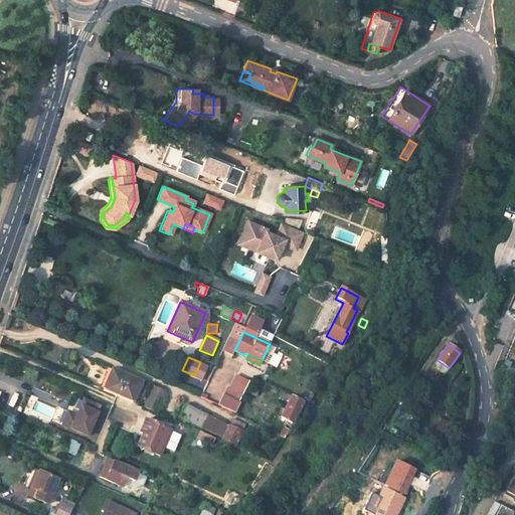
[(441,377),(448,368),(438,361),(431,369),(441,377)]
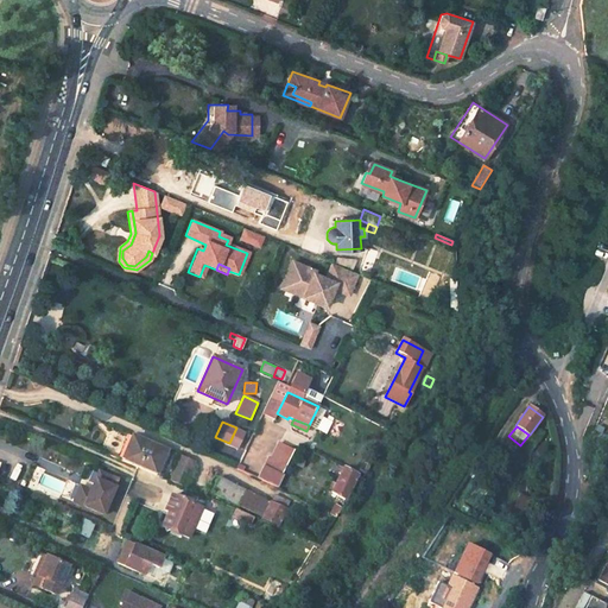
[(236,428),(229,443),(240,448),(247,432),(236,428)]
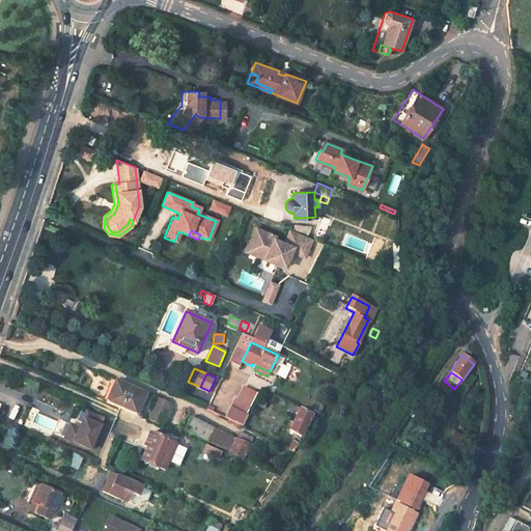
[(136,415),(146,393),(115,381),(106,402),(136,415)]
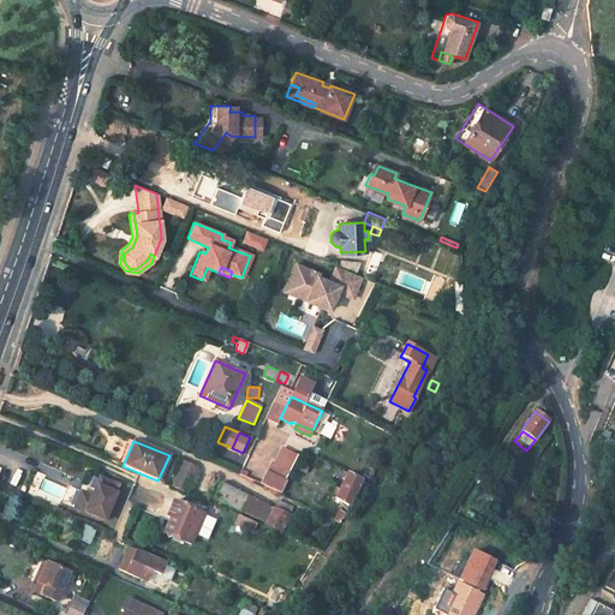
[(292,465),(298,453),(288,448),(282,460),(280,459),(274,472),(285,477),(290,465),(292,465)]
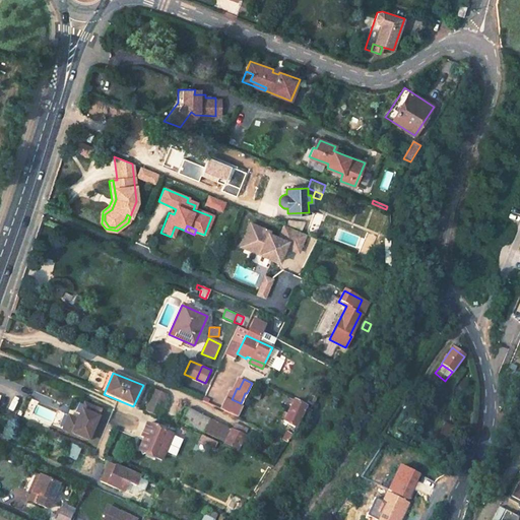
[(143,385),(133,406),(146,412),(155,390),(143,385)]
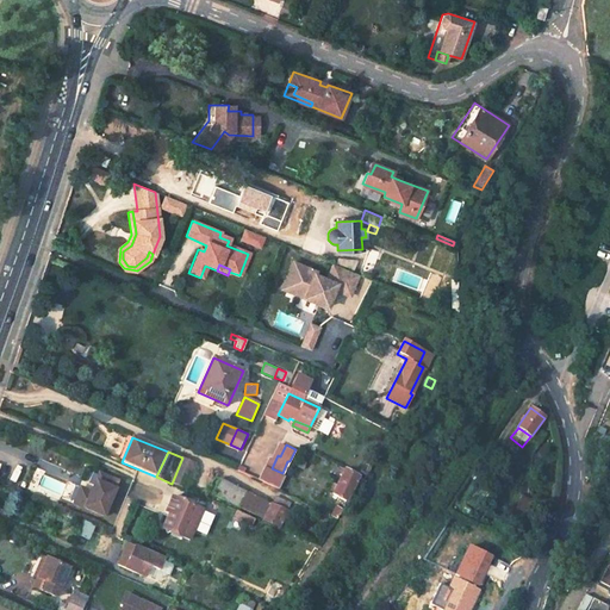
[(272,468),(278,455),(273,453),(267,466),(272,468)]
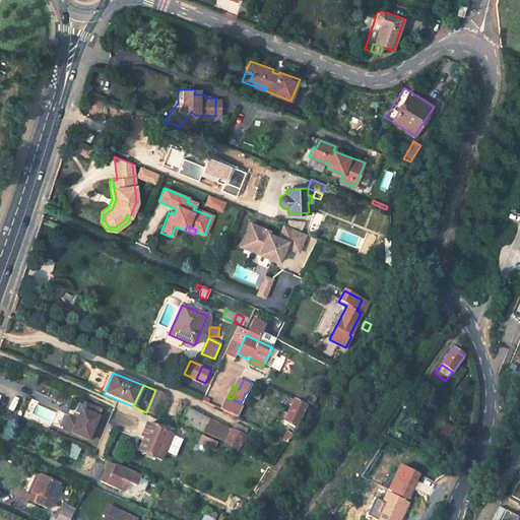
[(155,390),(146,412),(156,416),(167,395),(155,390)]
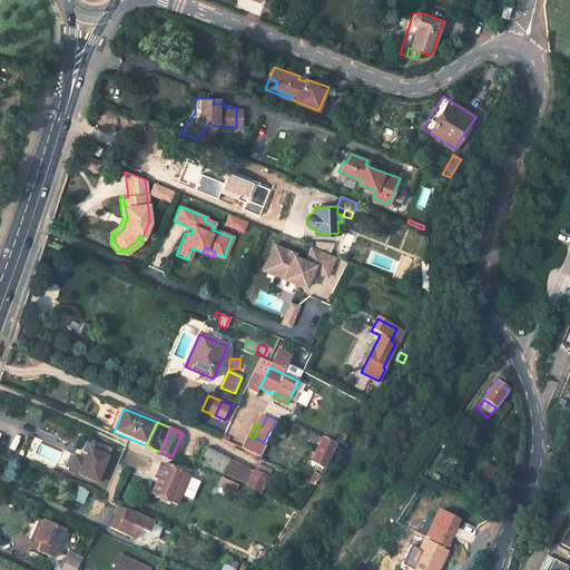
[(323,468),(334,445),(321,439),(314,452),(311,459),(311,461),(323,468)]
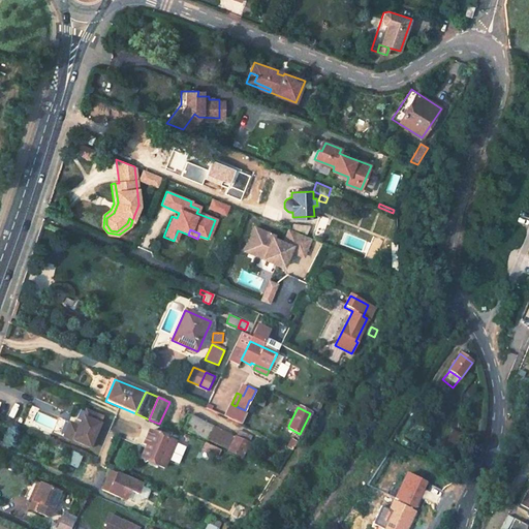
[(103,418),(87,411),(80,428),(74,425),(68,438),(91,448),(103,418)]
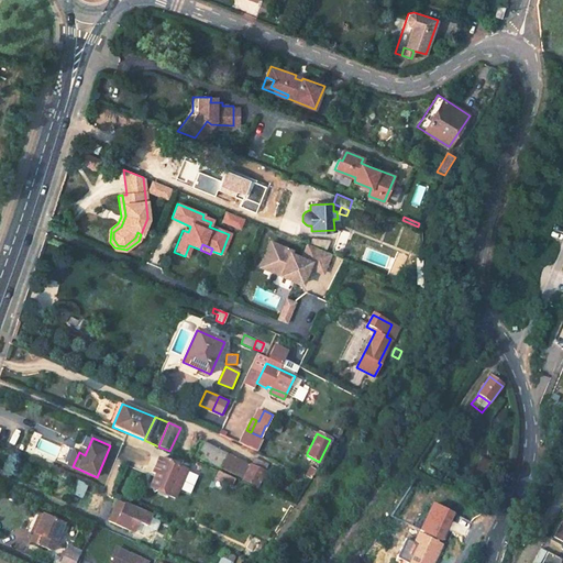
[(220,467),(227,453),(202,442),(195,456),(220,467)]
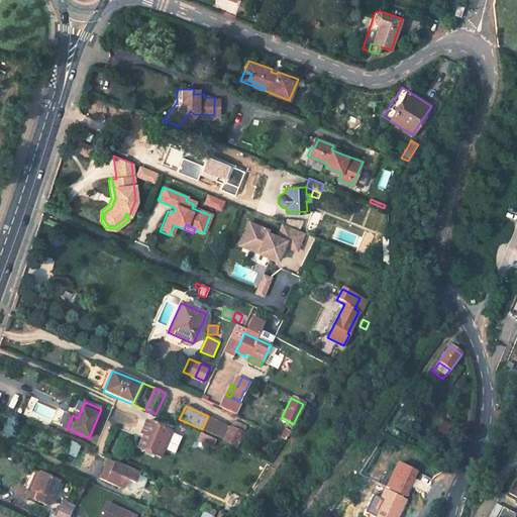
[(73,415),(69,414),(63,427),(67,428),(73,415)]
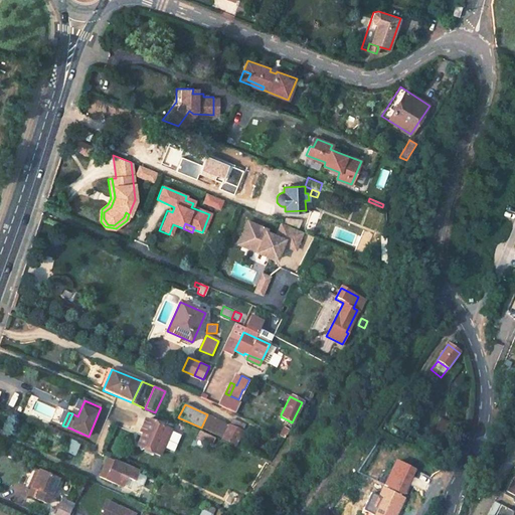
[(222,439),(229,425),(207,414),(201,427),(222,439)]
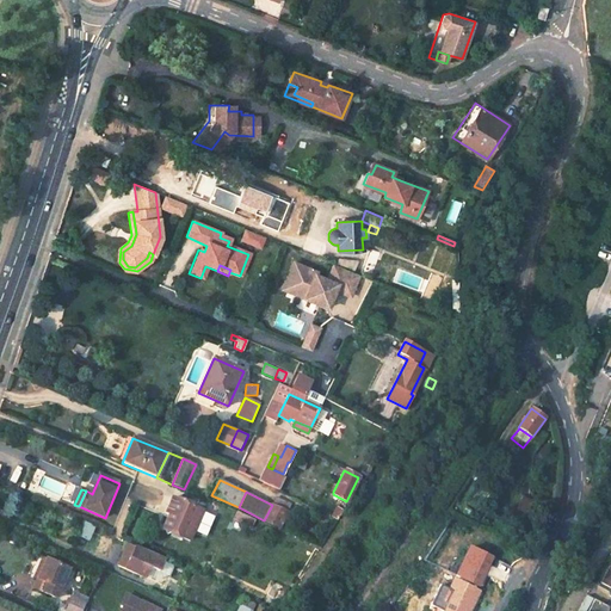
[(279,528),(291,504),(276,497),(272,505),(264,520),(279,528)]
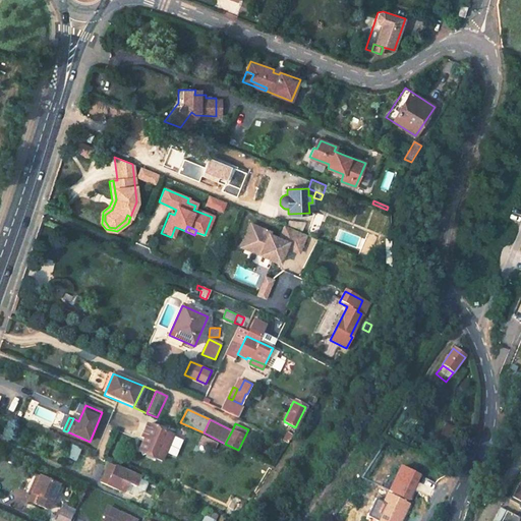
[(162,459),(172,436),(149,425),(139,447),(142,454),(146,452),(162,459)]
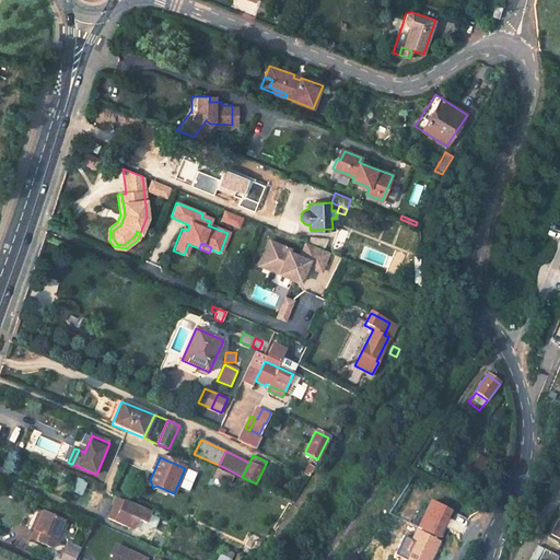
[(486,459),(477,475),(485,480),(493,464),(486,459)]
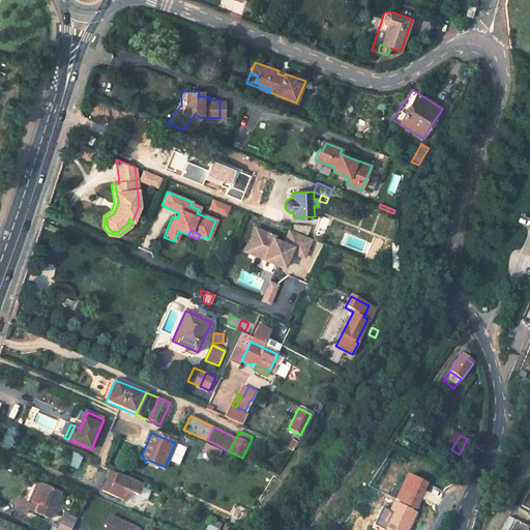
[(293,449),(297,442),(292,440),(288,446),(293,449)]
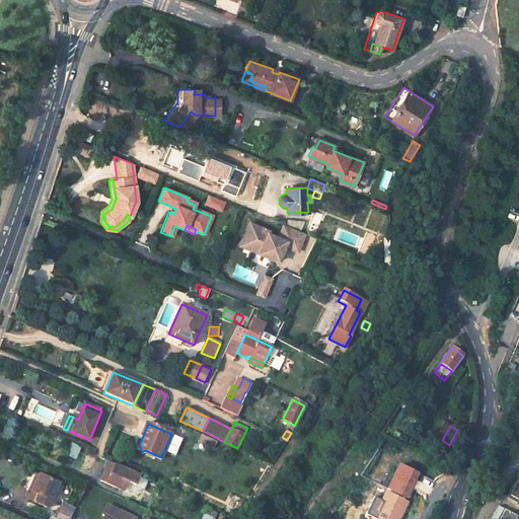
[(135,485),(139,474),(115,464),(108,462),(100,480),(106,483),(120,489),(124,479),(135,485)]
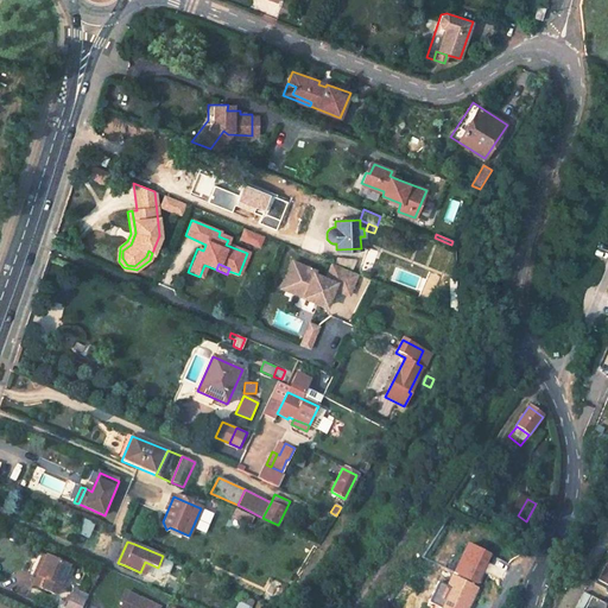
[(463,545),(450,574),(475,584),(488,556),(463,545)]
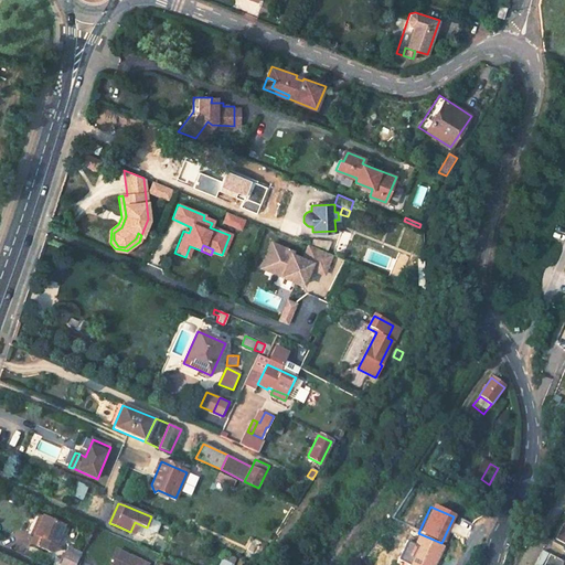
[(35,535),(43,516),(40,514),(31,534),(35,535)]
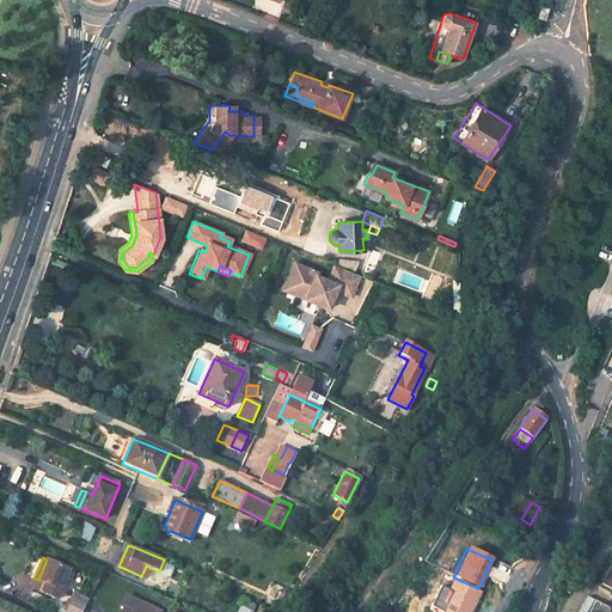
[(56,599),(69,569),(47,560),(38,580),(34,588),(56,599)]
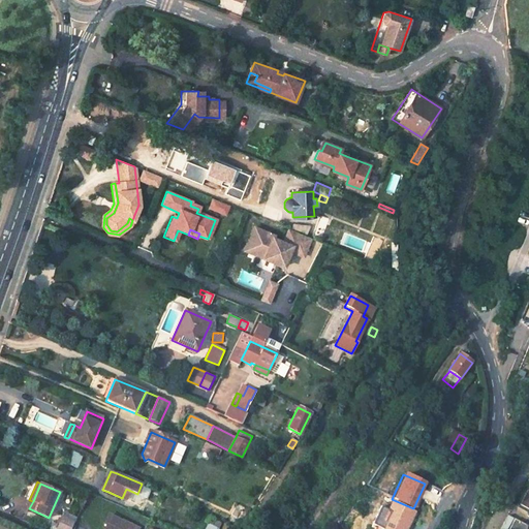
[(528,490),(520,504),(528,508),(528,490)]
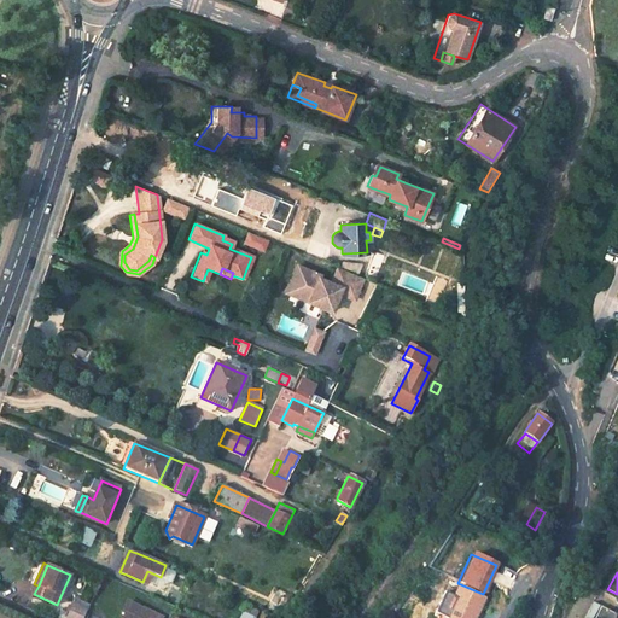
[(165,592),(153,587),(150,594),(162,599),(165,592)]
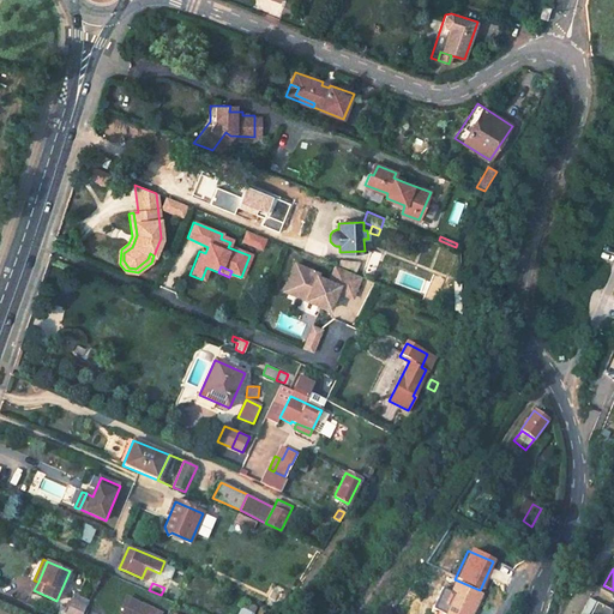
[(437,613),(435,613),(471,613),(481,595),(456,583),(452,591),(443,588),(432,611),(437,613)]
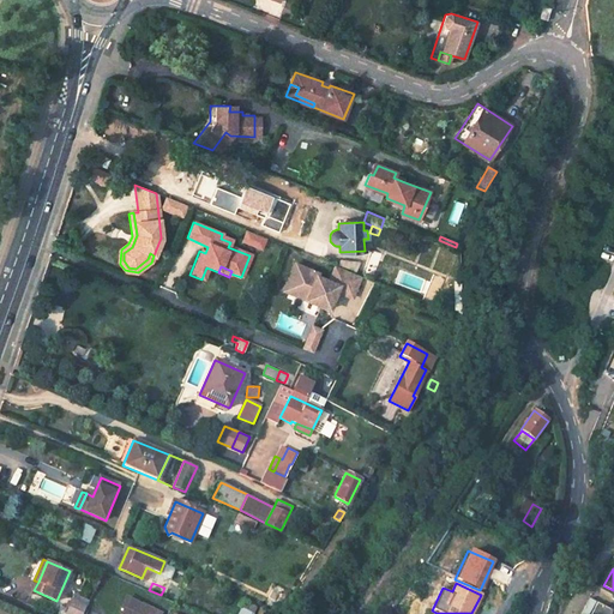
[(72,597),(88,605),(89,601),(73,594),(72,597)]
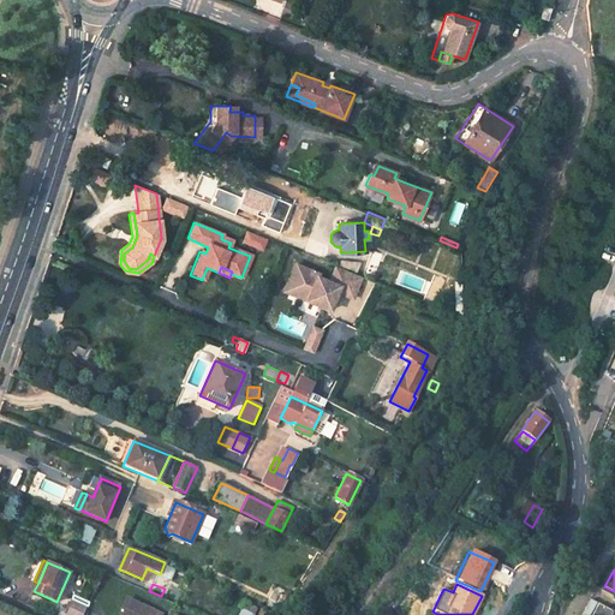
[(65,614),(83,614),(88,605),(72,598),(65,614)]
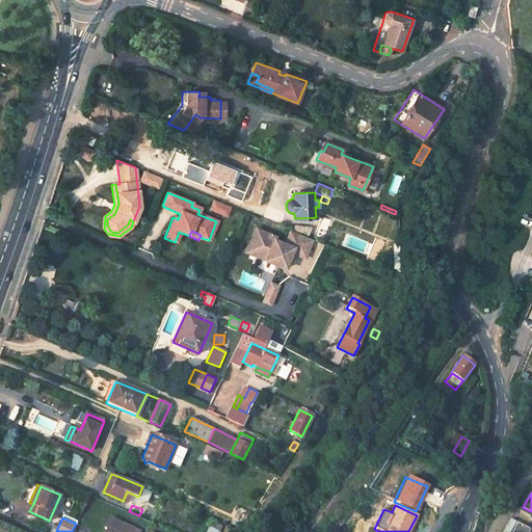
[(126,526),(109,519),(105,529),(107,530),(106,531),(136,531),(137,531),(126,525),(126,526)]
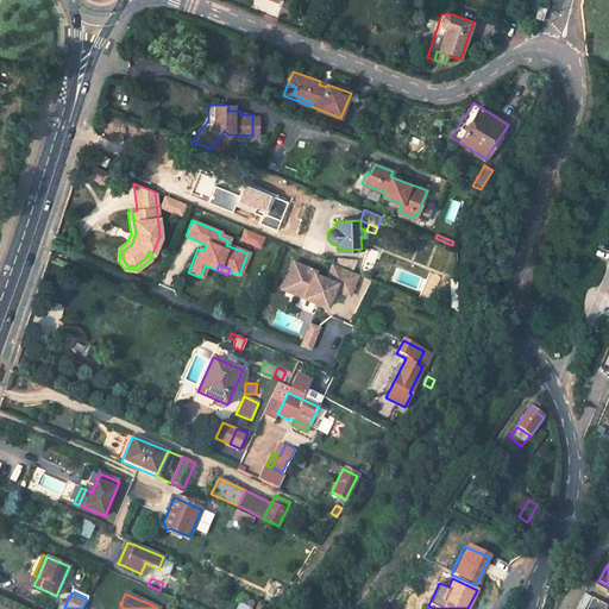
[(591,598),(586,608),(606,608),(608,607),(591,598)]
